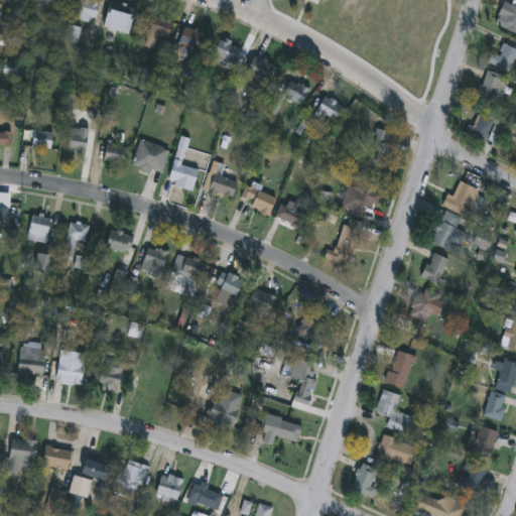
[(0,0),(28,0),(27,13),(0,9),(0,0)]
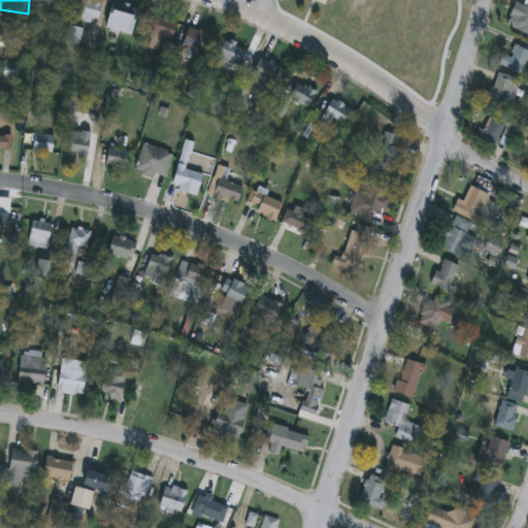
[(34,2),(34,0),(61,0),(58,10),(34,2)]
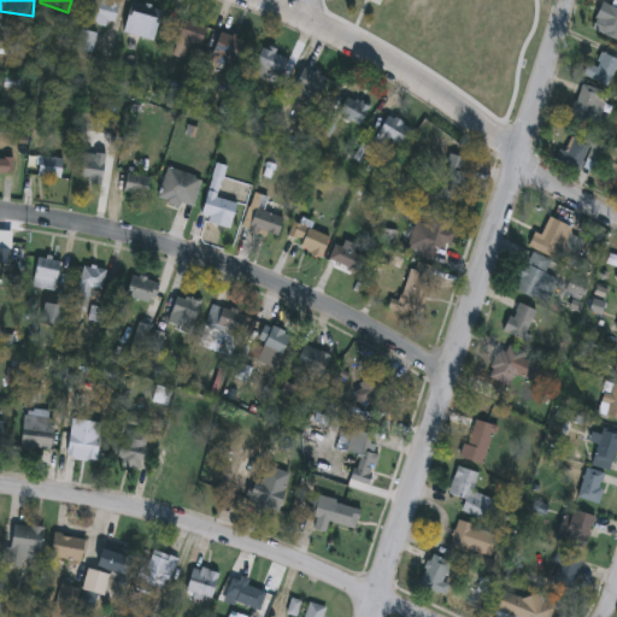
[(87,13),(98,0),(118,0),(128,9),(107,31),(87,13)]
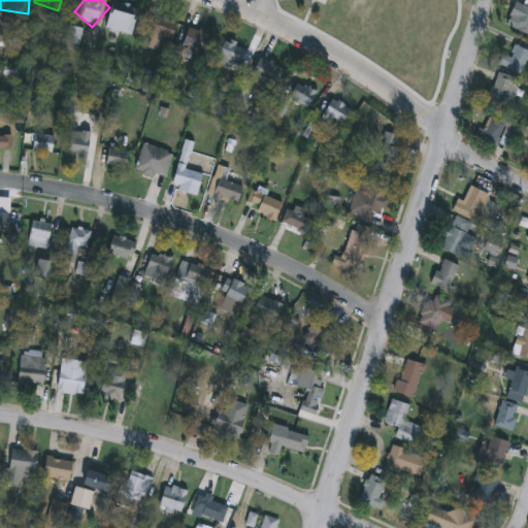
[(107,30),(114,2),(139,8),(131,36),(107,30)]
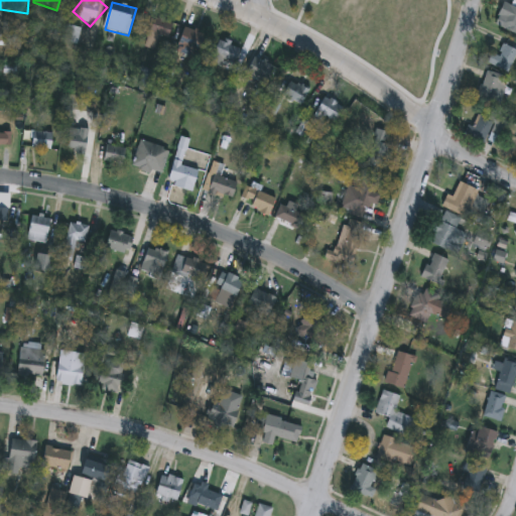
[(143,38),(148,16),(168,20),(163,42),(154,40),(143,38)]
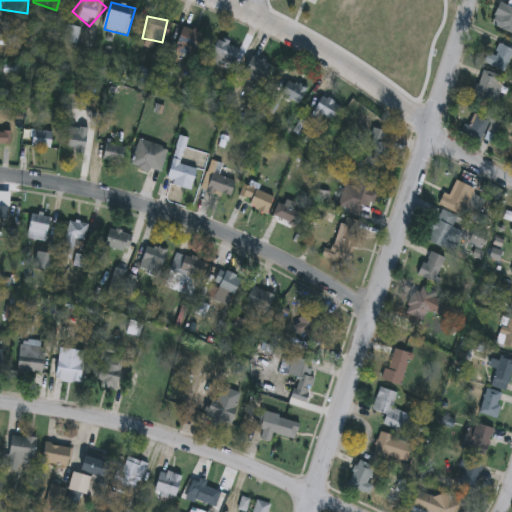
[(63,47),(68,27),(82,30),(77,51),(63,47)]
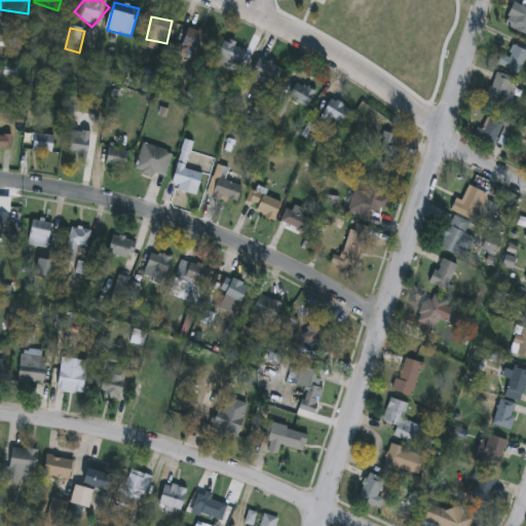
[(179,53),(186,29),(209,36),(200,61),(179,53)]
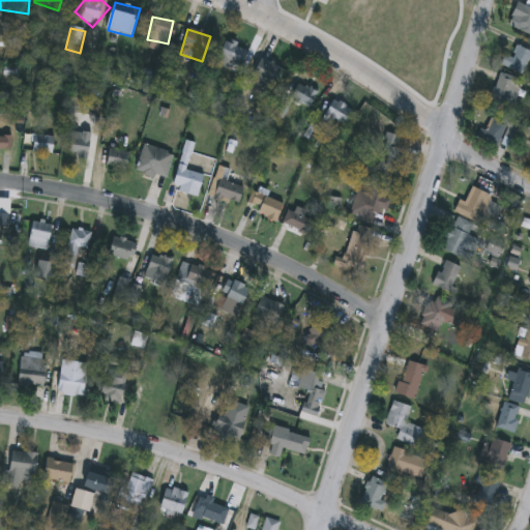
[(248,50),(242,67),(230,63),(228,68),(216,63),(225,41),(248,50)]
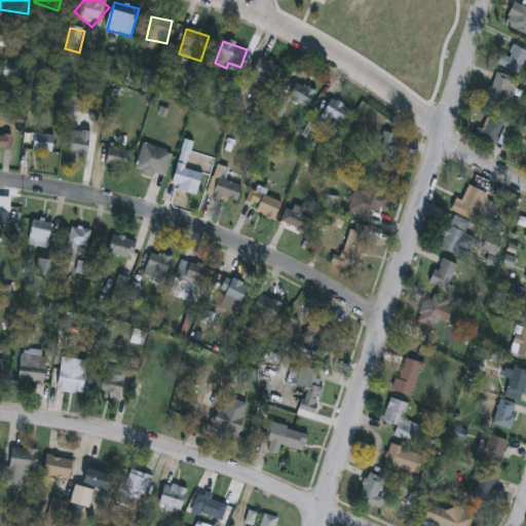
[(506,57),(513,45),(525,51),(525,58),(518,75),(496,65),(501,54),(506,57)]
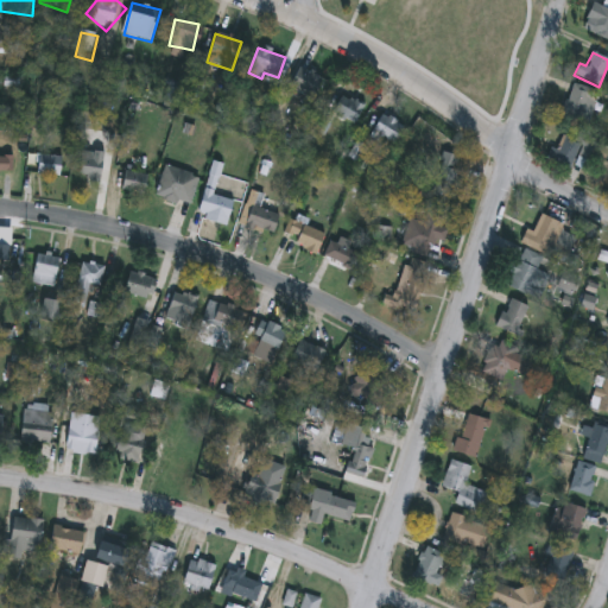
[(286,94),(301,67),(323,80),(309,106),(286,94)]
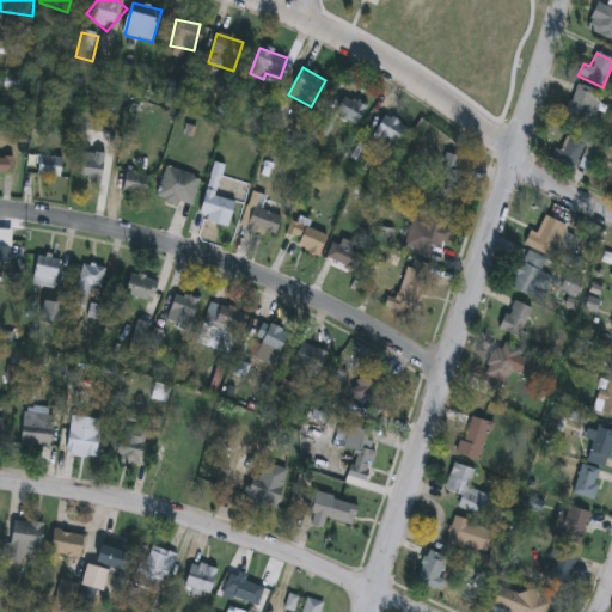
[(594,128),(567,121),(575,85),(603,91),(594,128)]
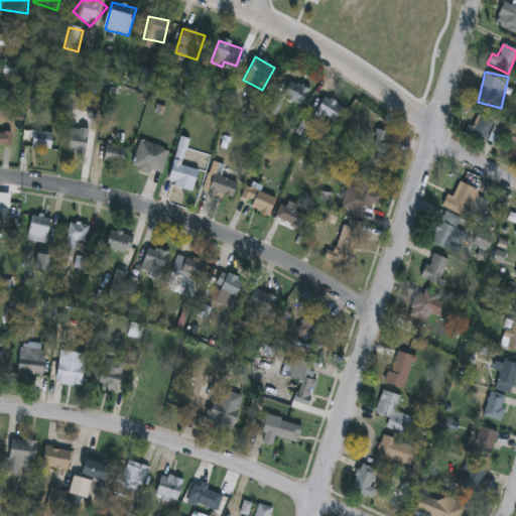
[(299,108),(280,96),(290,80),(309,92),(299,108)]
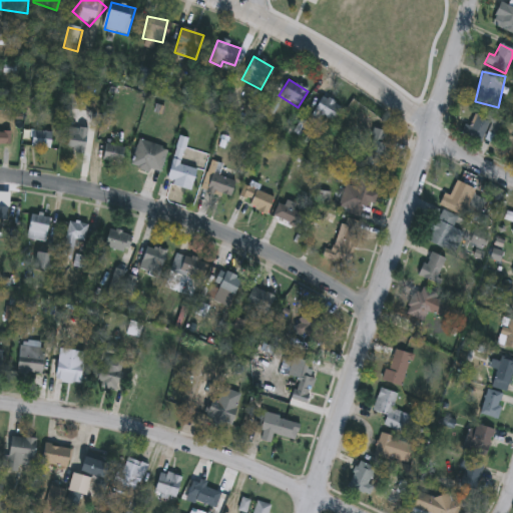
[(313,113),(322,97),(342,107),(334,123),(313,113)]
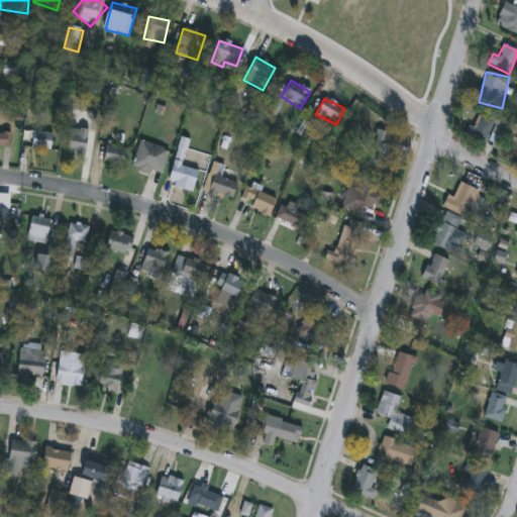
[(494,123),(484,145),(467,138),(477,116),(494,123)]
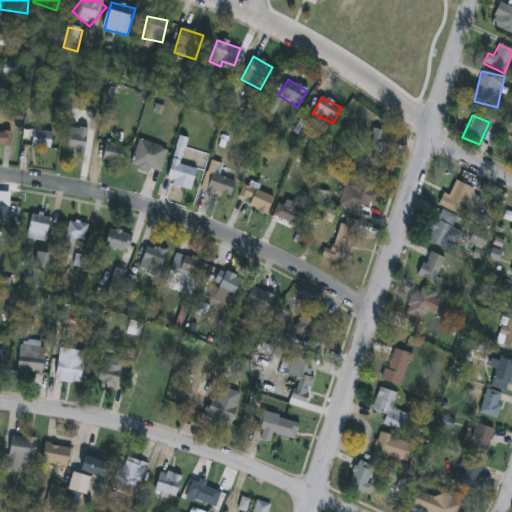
[(85,154),(65,150),(69,127),(90,131),(85,154)]
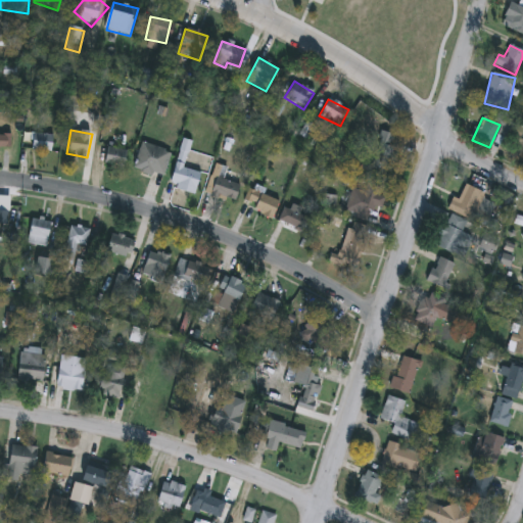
[(0,132),(11,132),(11,148),(0,148),(0,132)]
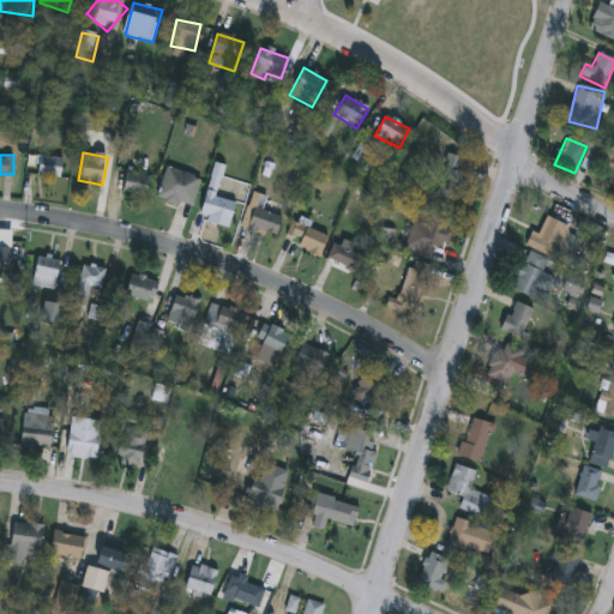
[(432,208),(450,156),(468,162),(451,214),(432,208)]
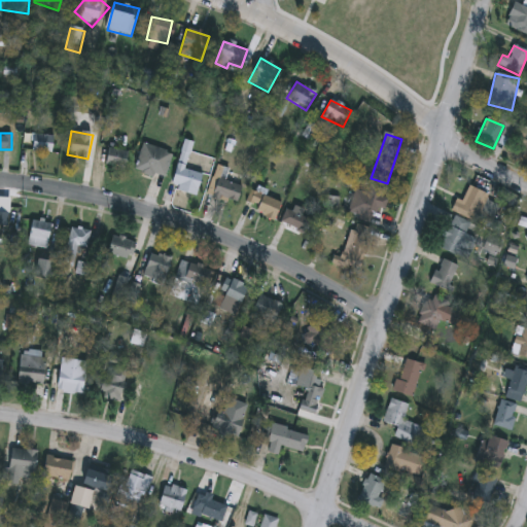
[(56,137),(54,154),(34,152),(35,135),(56,137)]
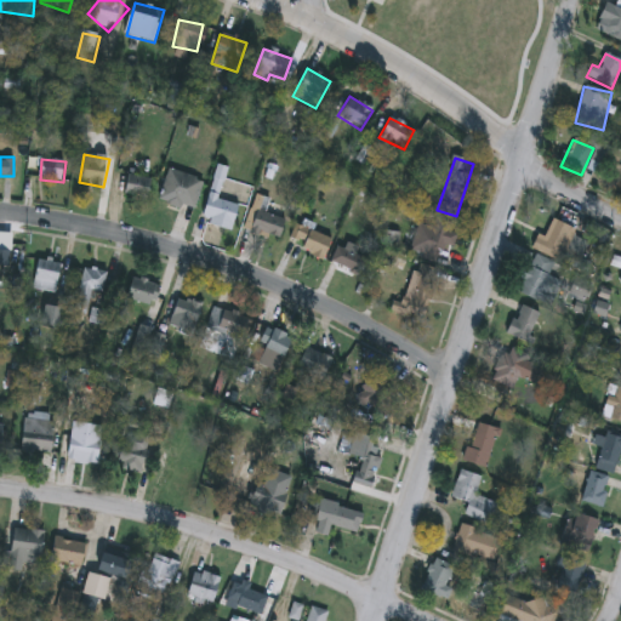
[(203,180),(193,214),(159,203),(170,170),(203,180)]
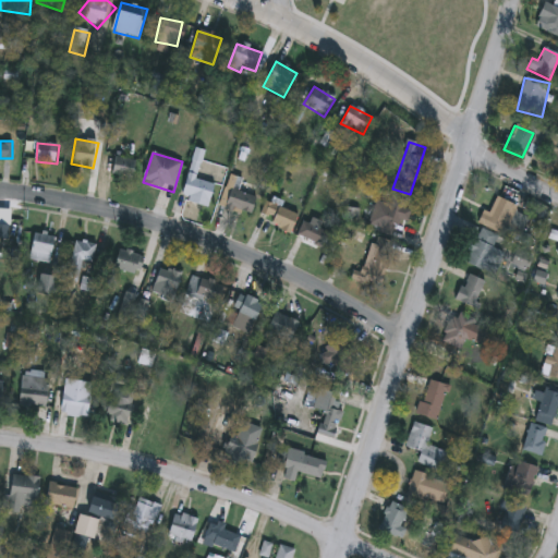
[(133,181),(110,174),(116,156),(138,162),(133,181)]
